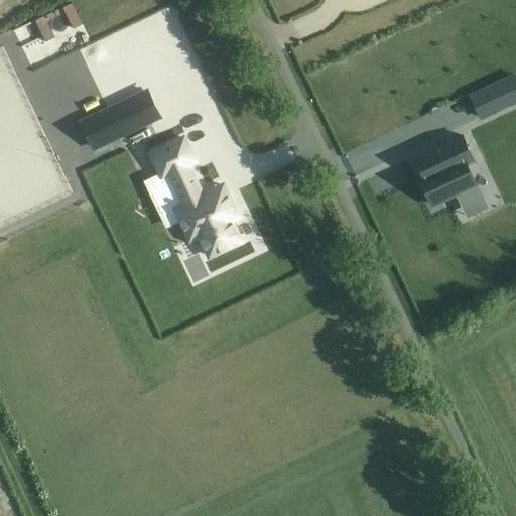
[(202,17),(195,22),(207,39),(214,34),(202,17)]
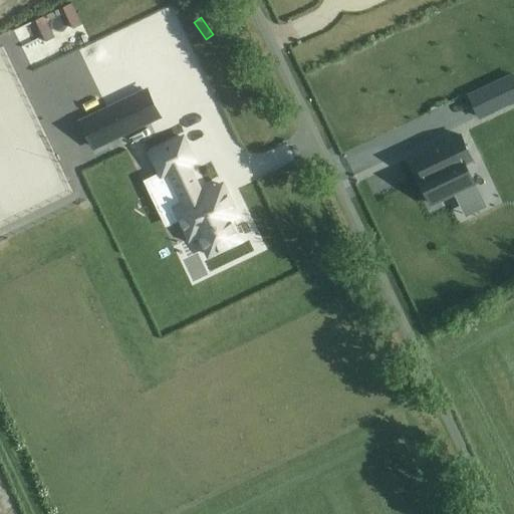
[(513,74),(513,72),(468,93),(479,117),(513,100),(513,74)]
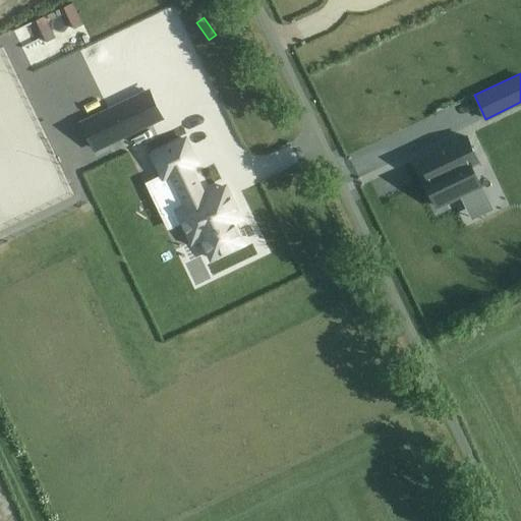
[(95,151),(161,118),(149,93),(82,125),(95,151)]
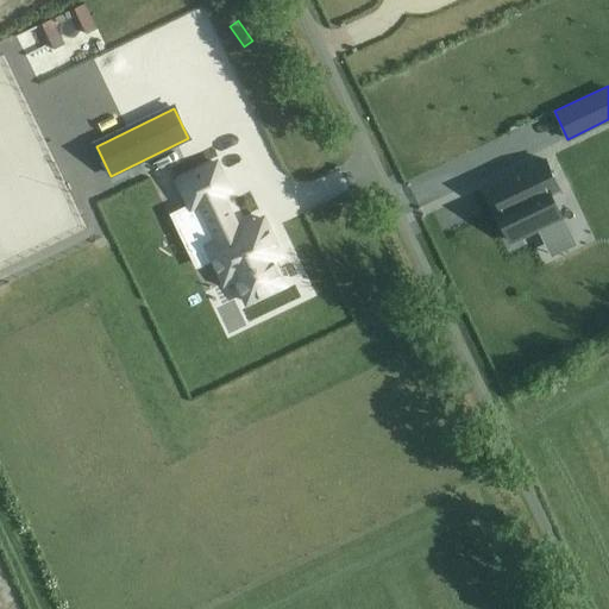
[(544,157),(488,184),(501,211),(495,213),(510,244),(563,219),(548,190),(558,186),(544,157)]
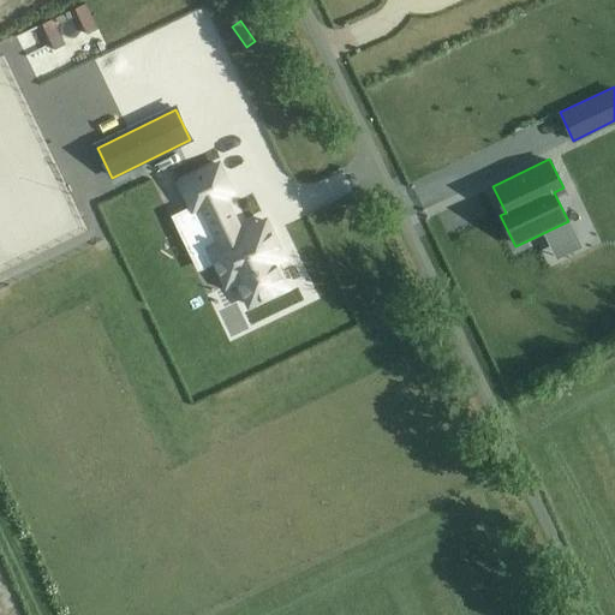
[(287,288),(275,263),(284,258),(267,222),(240,234),(224,197),(232,193),(219,166),(180,184),(193,212),(203,208),(226,256),(219,258),(231,285),(238,281),(250,306),(287,288)]
